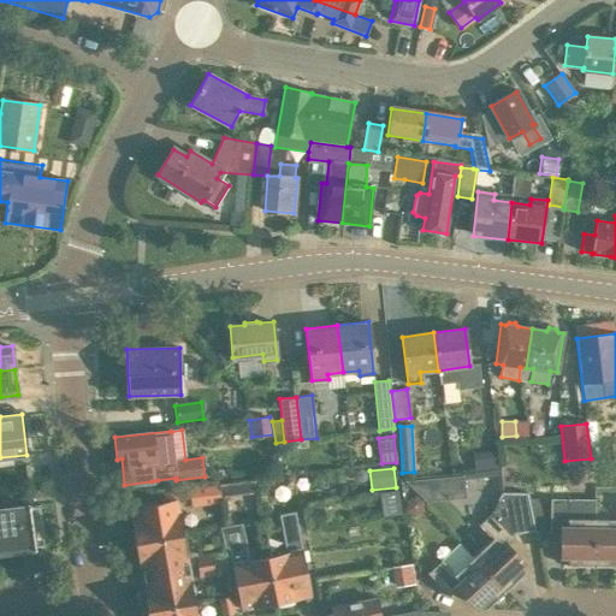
[(465,480),(406,485),(427,504),(466,501),(465,480)]
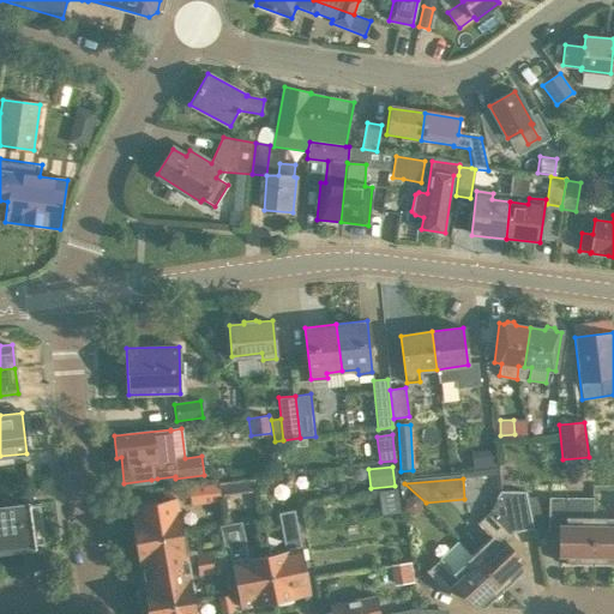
[(218,485),(190,488),(191,505),(220,501),(218,485)]
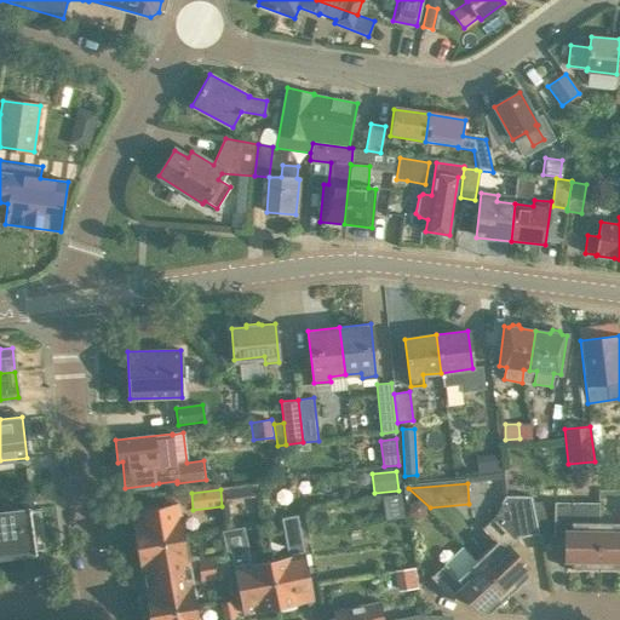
[(401,495),(385,497),(388,520),(405,518),(401,495)]
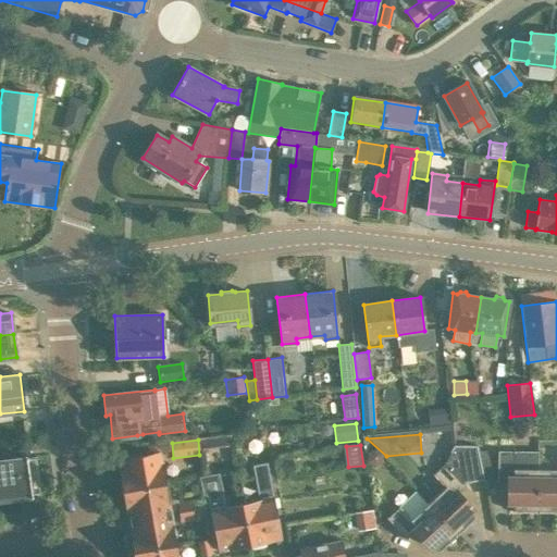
[(454,447),(445,463),(466,485),(484,480),(478,447),(454,447)]
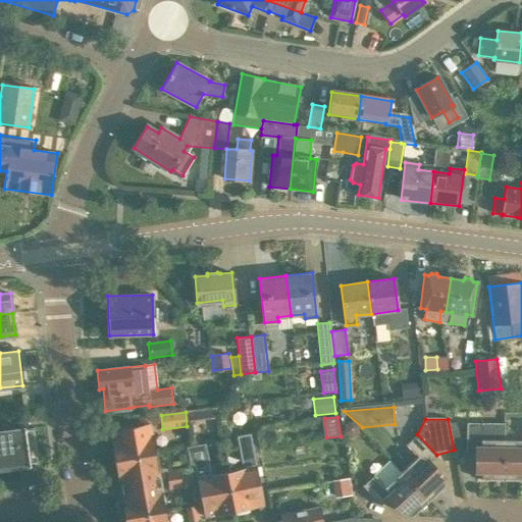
[(110,441),(113,459),(153,452),(149,423),(111,430),(112,440),(110,441)]
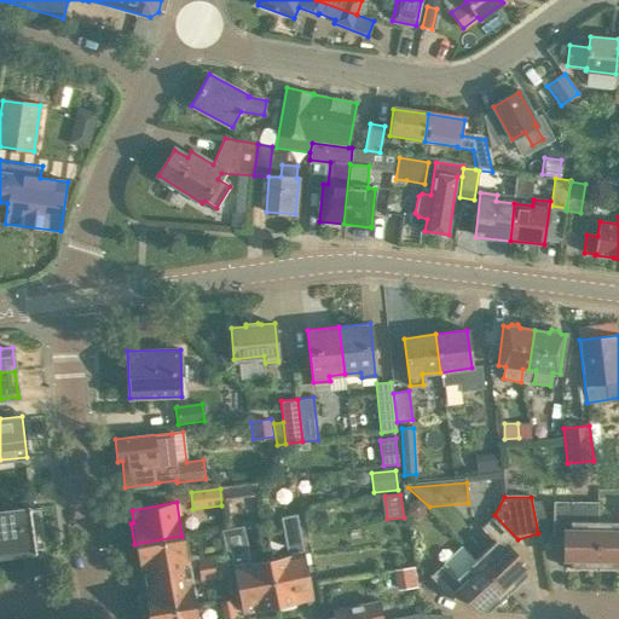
[(597,503),(573,502),(554,502),(553,534),(567,534),(566,557),(570,557),(570,570),(596,570),(597,522),(597,503)]
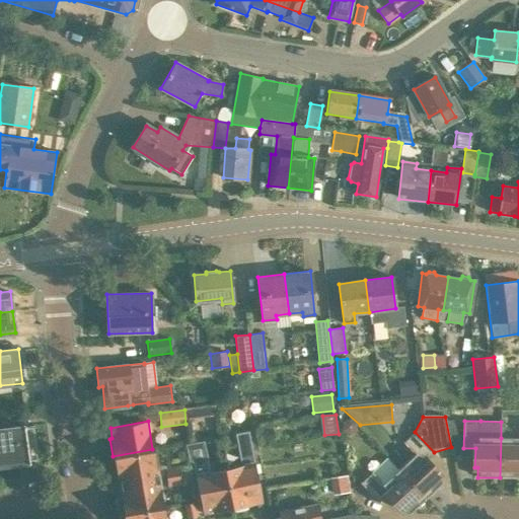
[(0,466),(29,463),(24,427),(0,430),(0,466)]
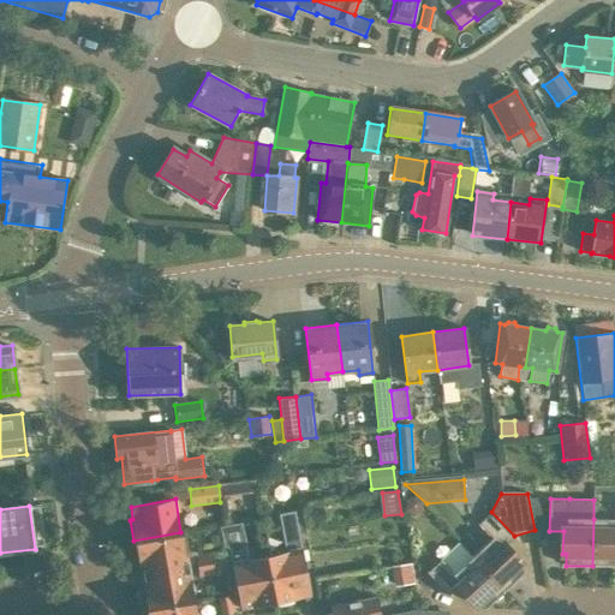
[(285,550),(267,554),(275,603),(310,596),(299,547),(302,547),(294,511),(278,514),(285,550)]
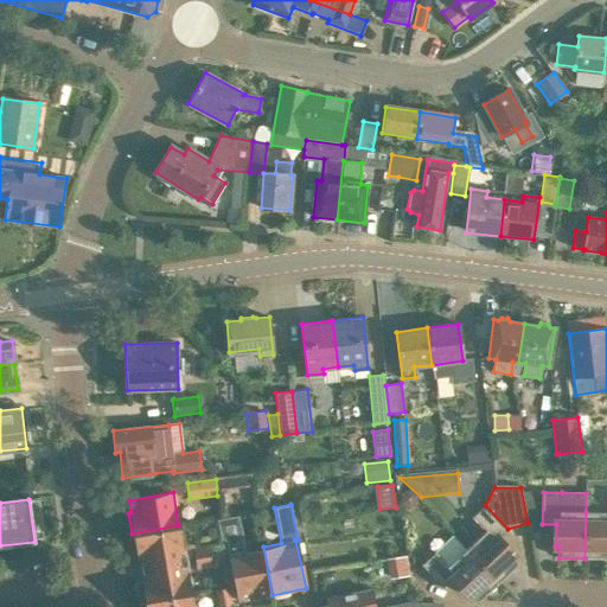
[(485,532),(467,548),(499,582),(518,564),(510,557),(513,555),(498,538),(508,529),(485,505),(472,518),(485,532)]
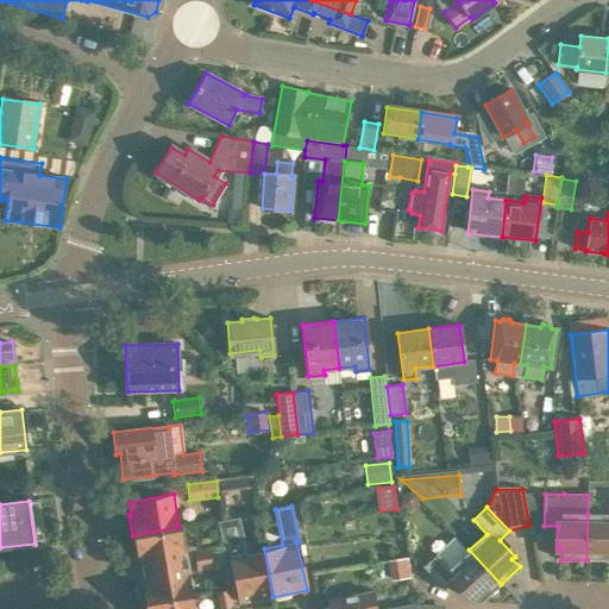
[(608,514),(588,514),(586,560),(608,560),(608,514)]
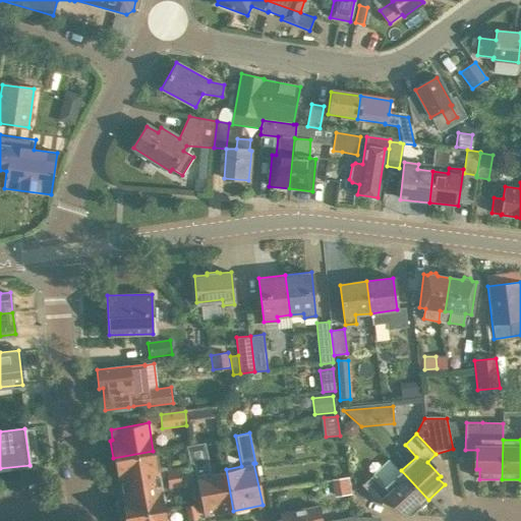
[(233,511),(226,469),(210,472),(204,445),(187,448),(190,464),(194,467),(205,516),(233,511)]
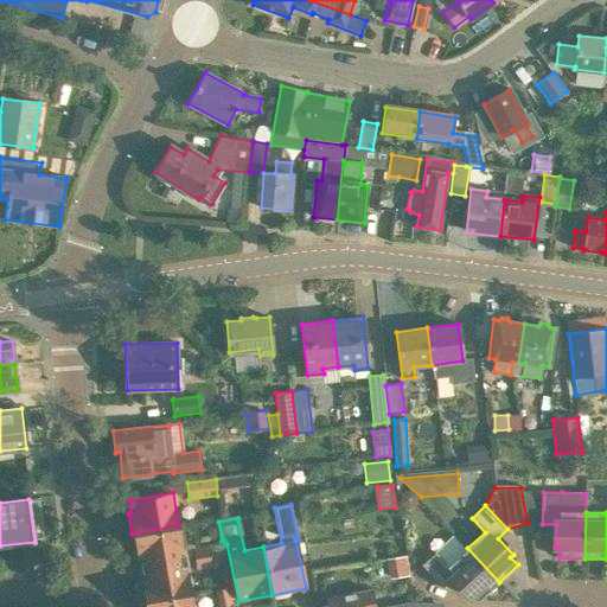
[(195,560),(193,548),(192,545),(183,547),(178,525),(132,534),(136,556),(139,555),(141,568),(185,561),(195,560)]
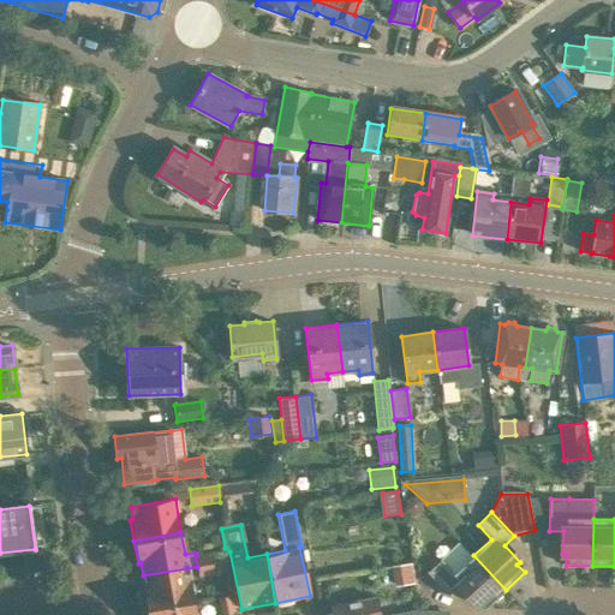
[(225,551),(210,554),(212,565),(226,562),(225,551)]
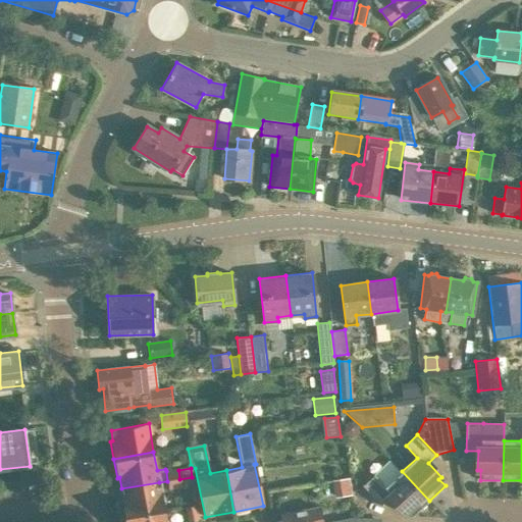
[(178,469),(166,471),(167,481),(179,479),(178,470),(178,469)]
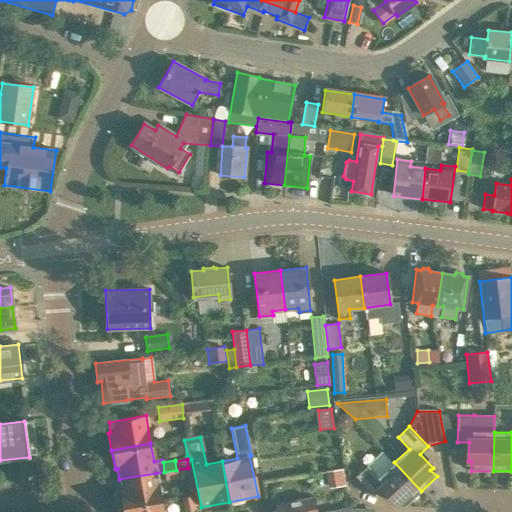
[(421,491),(394,462),(378,477),(367,466),(355,477),(374,496),(382,488),(396,502),(398,500),(404,507),(421,491)]
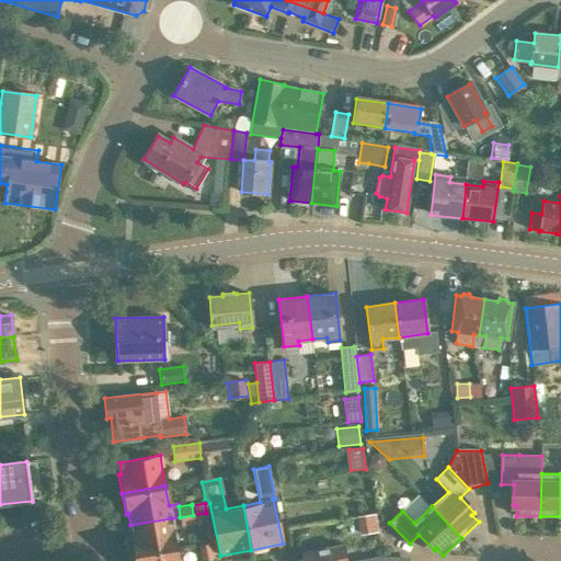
[(195,525),(208,523),(206,513),(193,515),(195,525)]
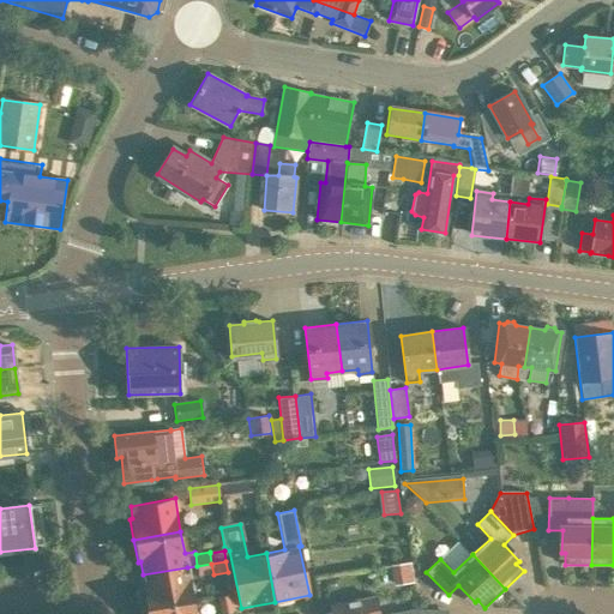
[(214,575),(211,564),(197,566),(198,577),(214,575)]
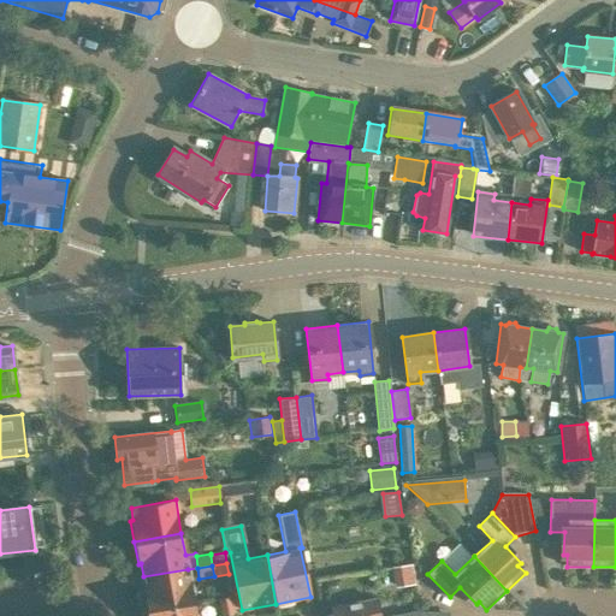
[(383,569),(386,588),(415,584),(412,566),(383,569)]
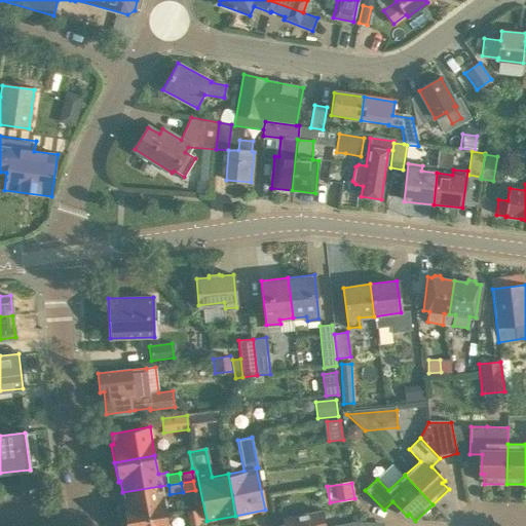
[(122,502),(125,520),(164,514),(160,486),(122,492),(124,502),(122,502)]
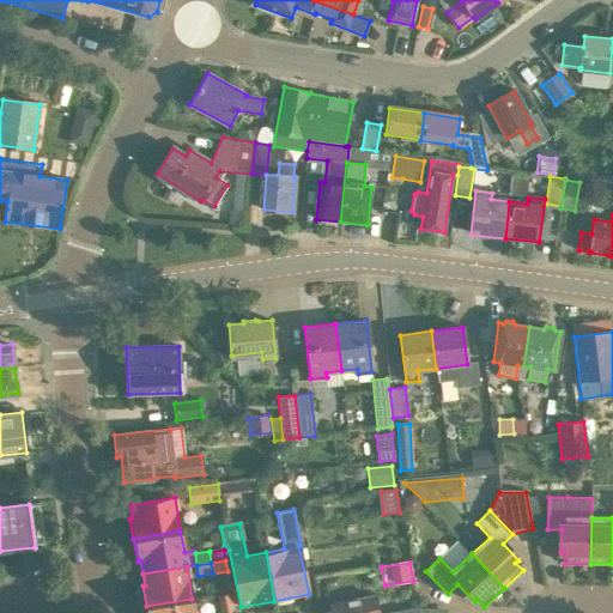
[(217,598),(219,612),(234,608),(230,594),(217,598)]
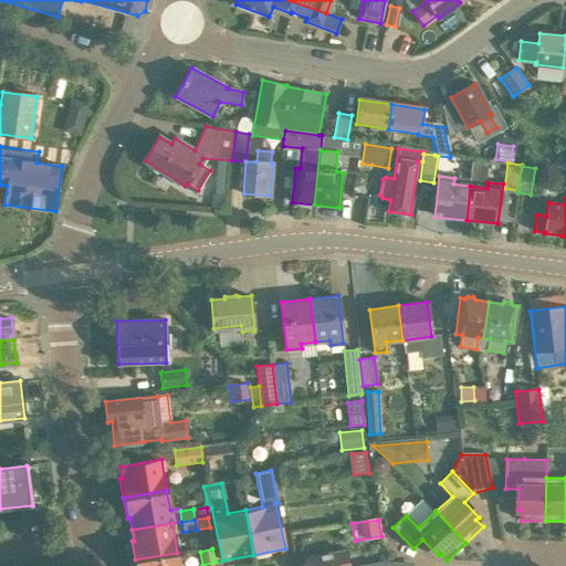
[(384,565),(384,563),(383,562),(371,564),(371,565),(348,565),(346,551),(304,559),(304,565),(384,565)]
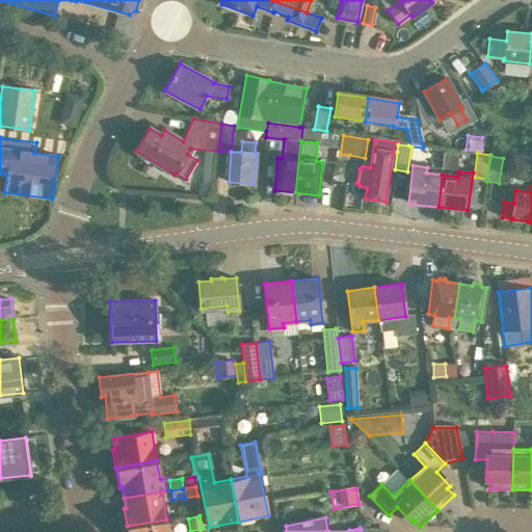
[(168,531),(166,520),(127,526),(127,531),(168,531)]
